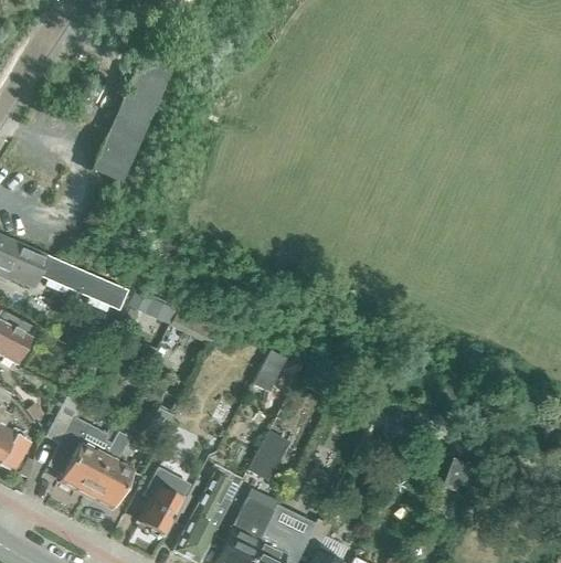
[(146,129),(175,66),(148,54),(119,117),(97,167),(124,179),(146,129)]
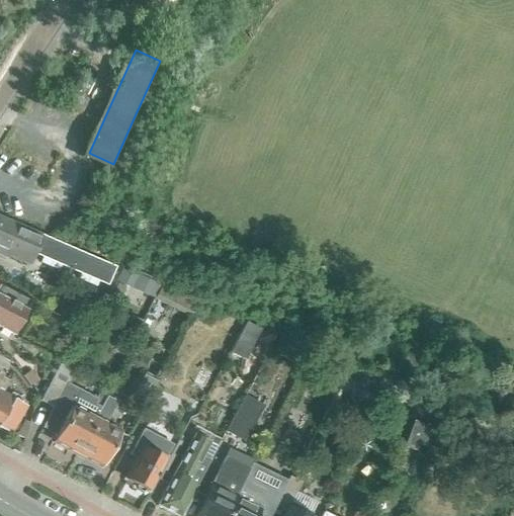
[(45,233),(0,213),(0,247),(28,260),(34,246),(38,248),(45,233)]
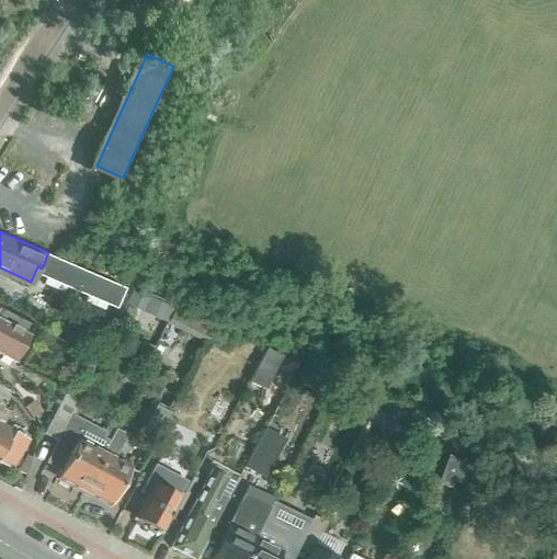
[(42,269),(40,273),(44,274),(120,307),(129,286),(77,264),(57,255),(48,252),(42,269)]
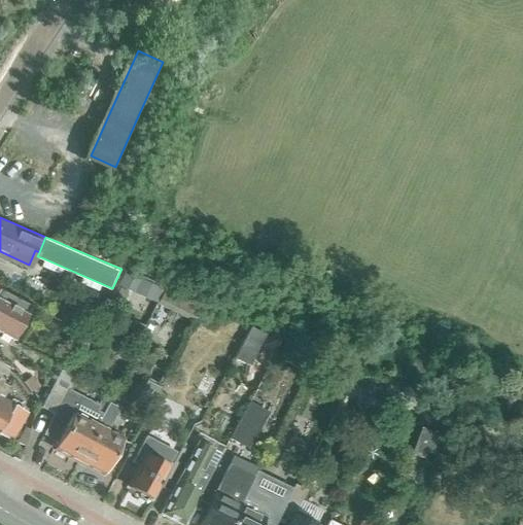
[(127,272),(121,283),(137,291),(143,280),(127,272)]
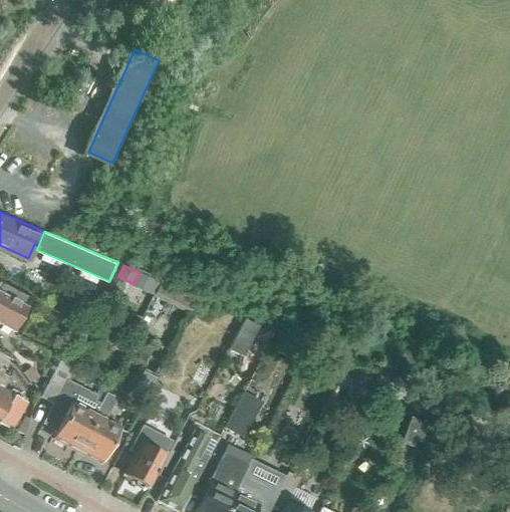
[(140,273),(134,284),(154,293),(160,280),(141,271),(140,273)]
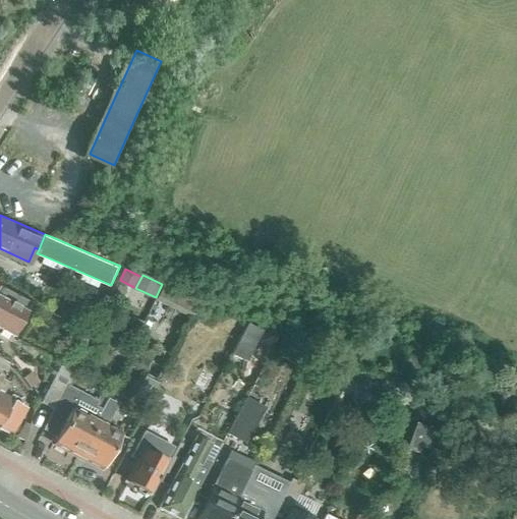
[(205,300),(167,282),(158,299),(196,318),(205,300)]
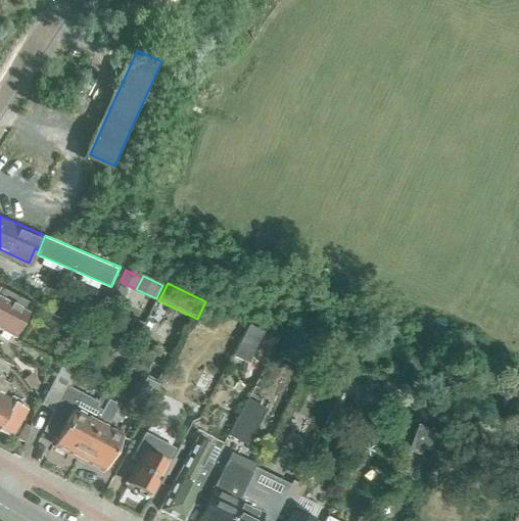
[(25,296),(14,290),(5,285),(0,293),(0,325),(17,335),(36,302),(25,296)]
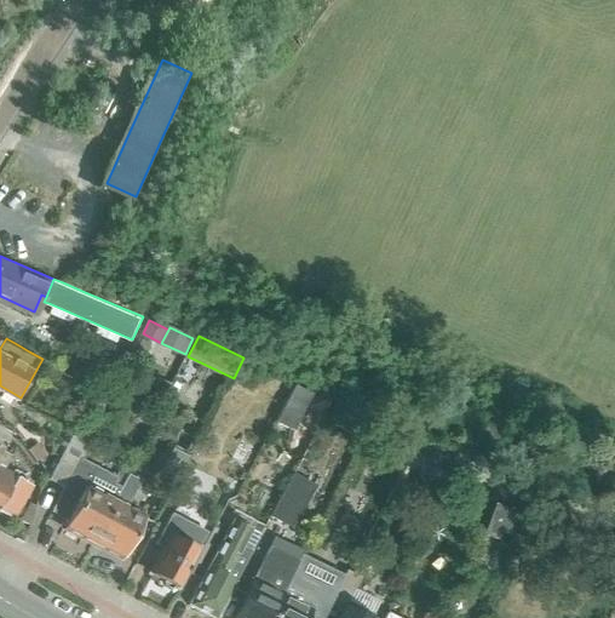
[(125,342),(119,356),(127,360),(133,347),(125,342)]
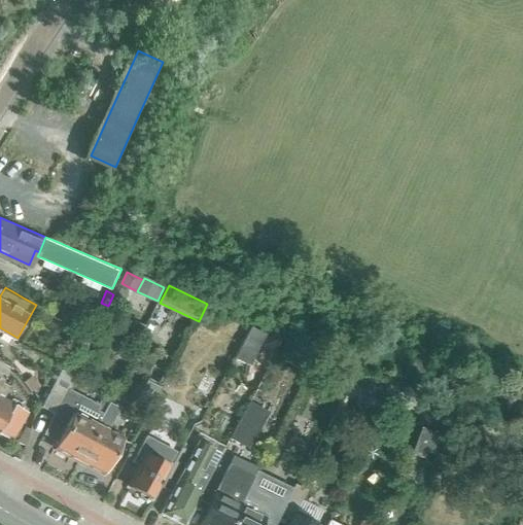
[(252,326),(237,357),(251,364),(268,334),(252,326)]
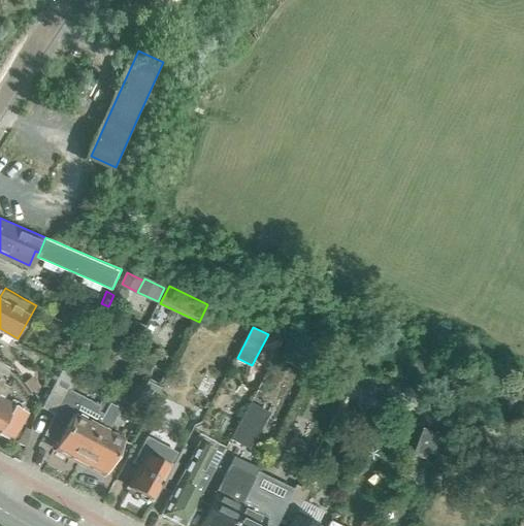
[(313,356),(289,343),(282,357),(305,369),(313,356)]
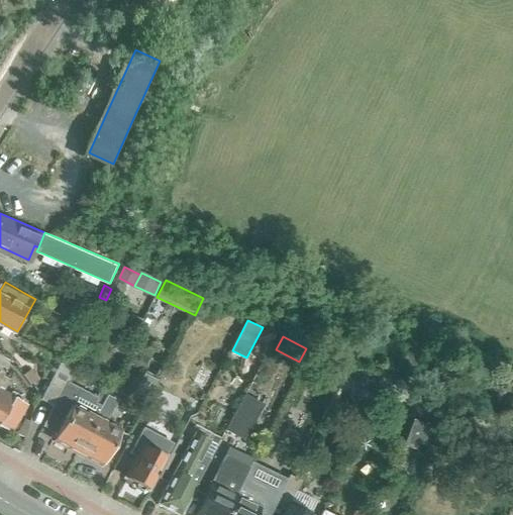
[(73,353),(69,361),(77,364),(80,356),(73,353)]
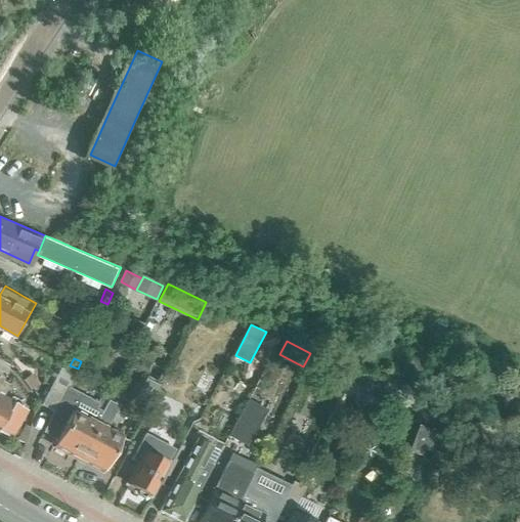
[(63,366),(44,402),(57,409),(78,374),(63,366)]
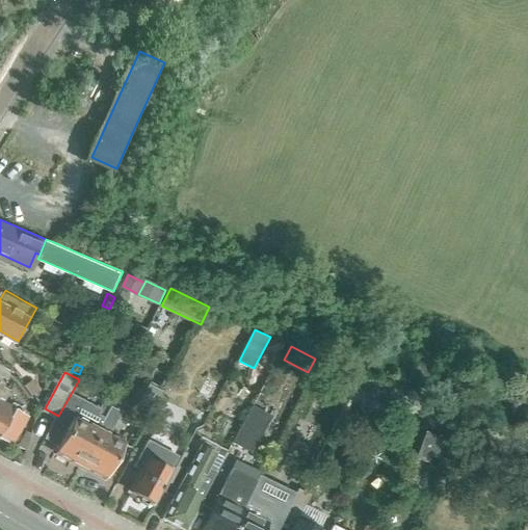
[(162,380),(167,383),(170,376),(165,373),(162,380)]
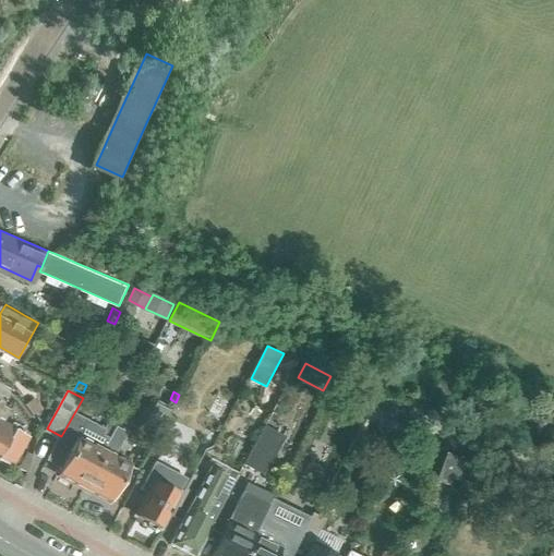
[(27,403),(36,414),(44,409),(36,398),(27,403)]
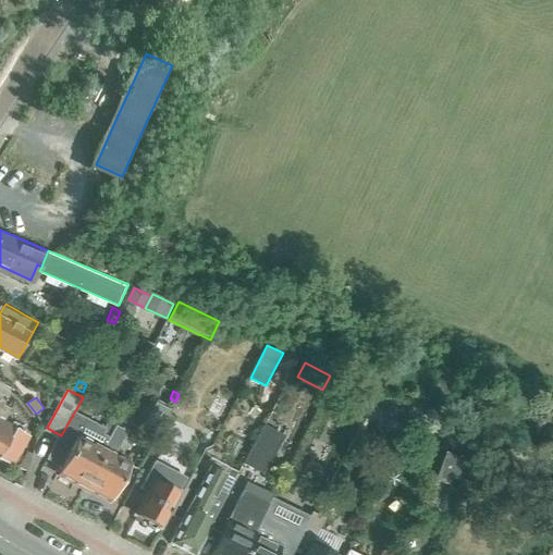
[(159,402),(159,403),(147,424),(162,432),(174,409),(159,402)]
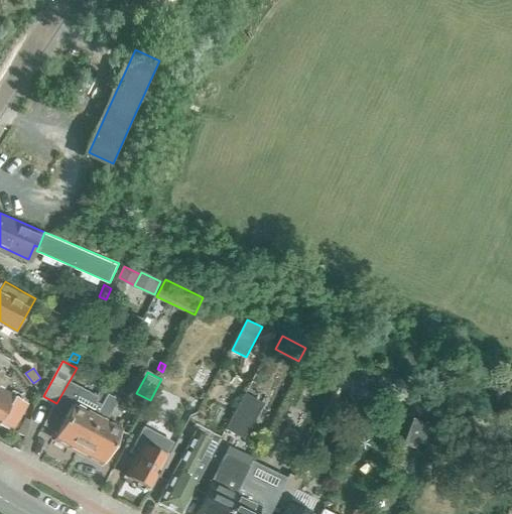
[(12,378),(7,375),(0,386),(0,422),(14,430),(30,402),(6,389),(8,385),(12,378)]
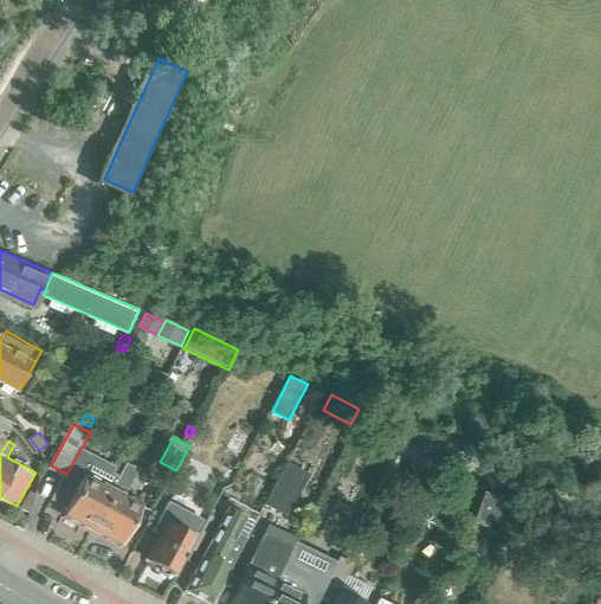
[(79,453),(53,498),(69,506),(65,514),(92,529),(128,462),(120,457),(116,464),(96,454),(92,460),(79,453)]
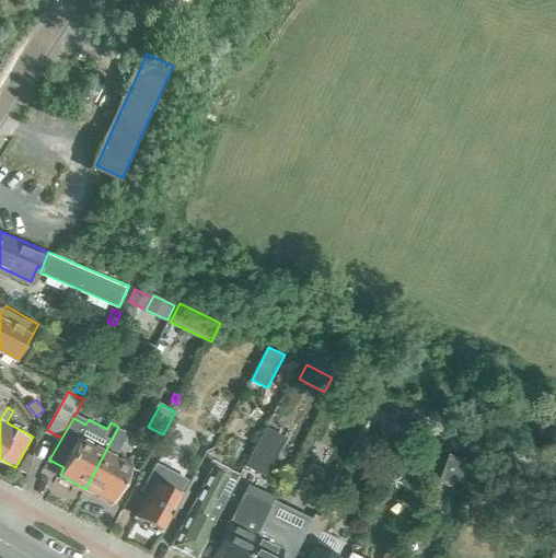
[(418,419),(409,434),(429,446),(439,431),(418,419)]
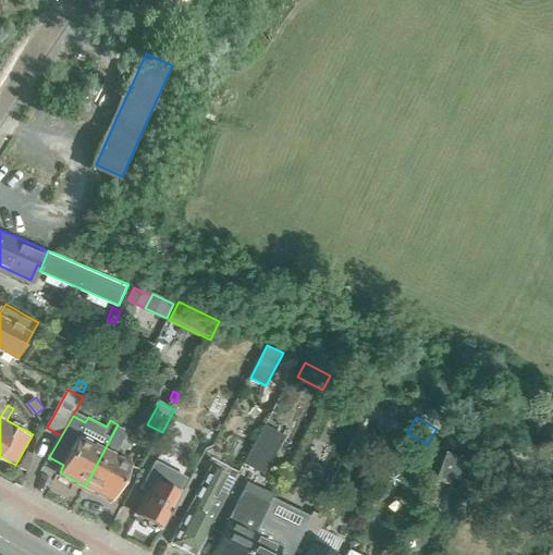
[(266,423),(245,463),(266,473),(286,434),(266,423)]
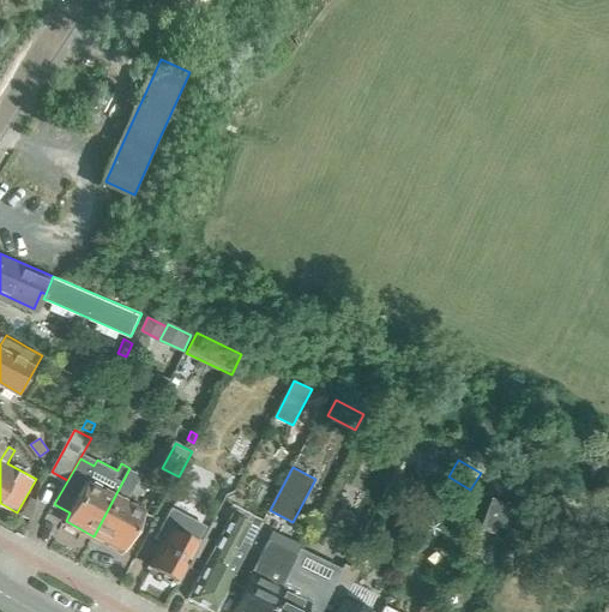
[(130,468),(94,537),(121,551),(144,510),(126,501),(134,486),(132,485),(139,472),(130,468)]
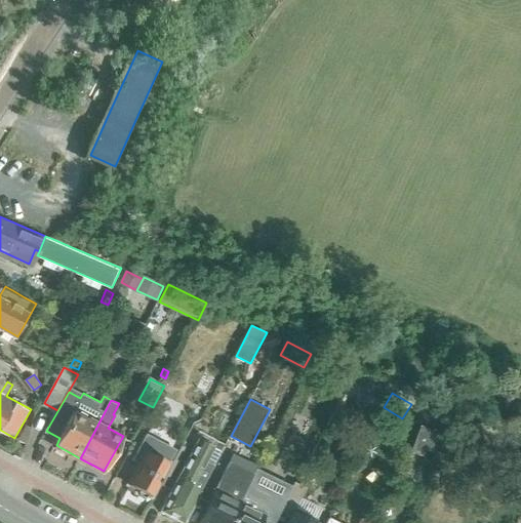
[(422,424),(411,451),(425,456),(428,449),(435,452),(443,432),(422,424)]
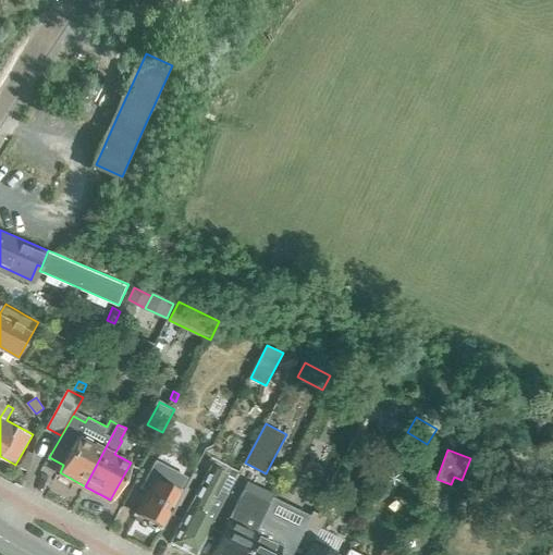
[(31,451),(21,466),(31,470),(35,453),(31,451)]
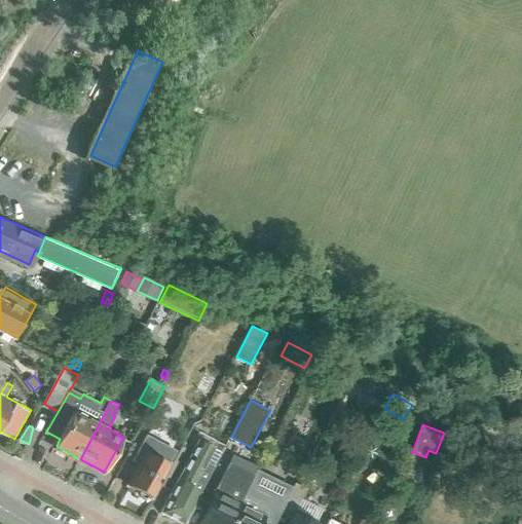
[(200,440),(188,463),(162,512),(185,523),(216,465),(208,461),(215,447),(200,440)]
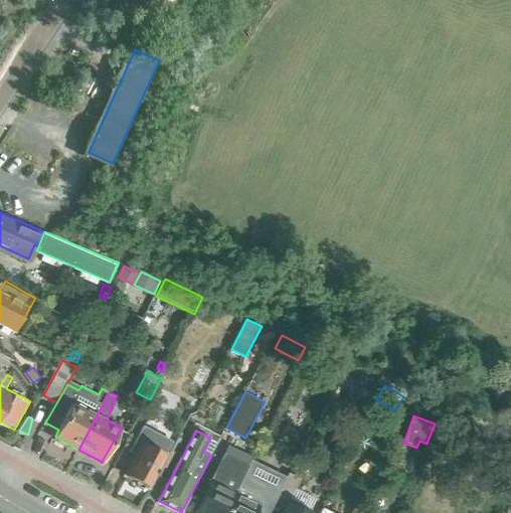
[(149,487),(166,455),(144,443),(127,475),(137,480),(138,485),(143,487),(147,485),(149,487)]
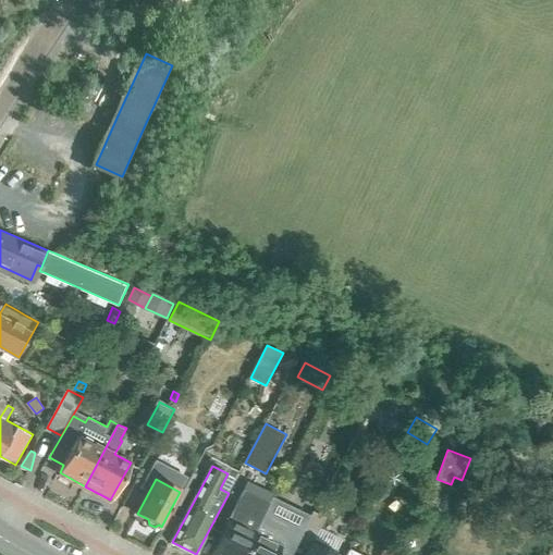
[(244,554),(255,534),(265,514),(271,502),(245,490),(229,521),(212,554),(244,554)]
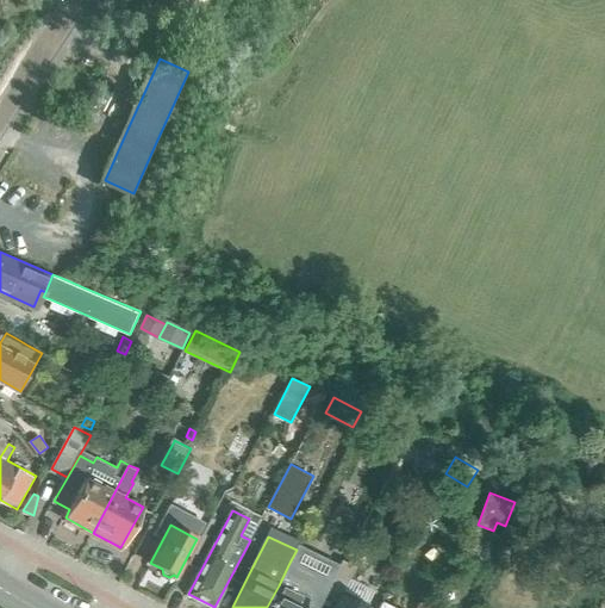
[(330,595),(348,562),(344,559),(332,583),(309,571),(289,563),(279,585),(267,607),(301,607),(304,605),(311,607),(322,607),(329,595),(330,595)]
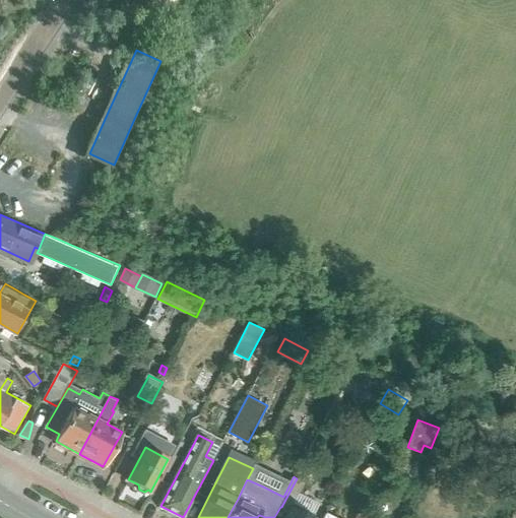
[(305,482),(297,478),(281,507),(287,510),(283,517),(313,517),(320,504),(300,494),(305,482)]
